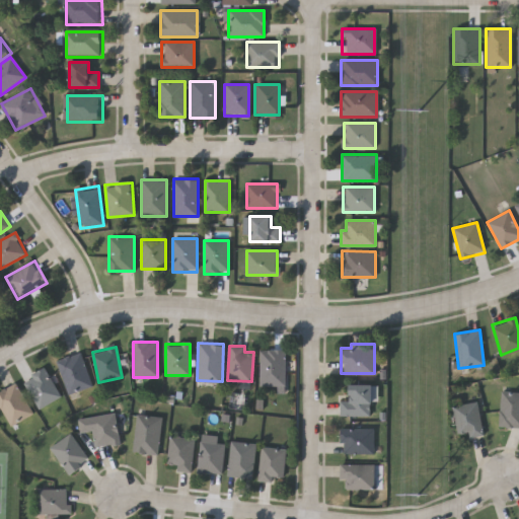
[(260,385),(260,350),(285,350),(285,385),(260,385)]
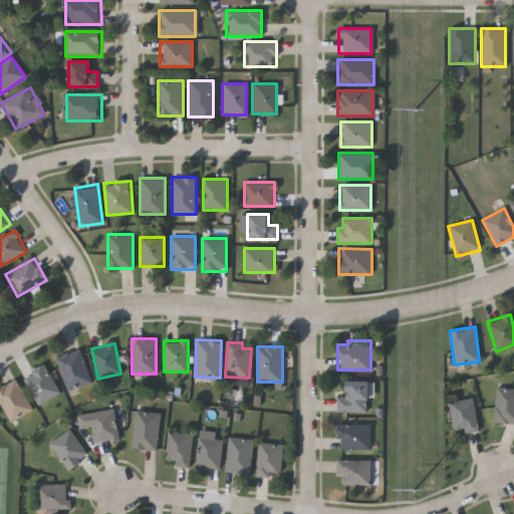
[(70,391),(94,386),(86,351),(62,356),(70,391)]
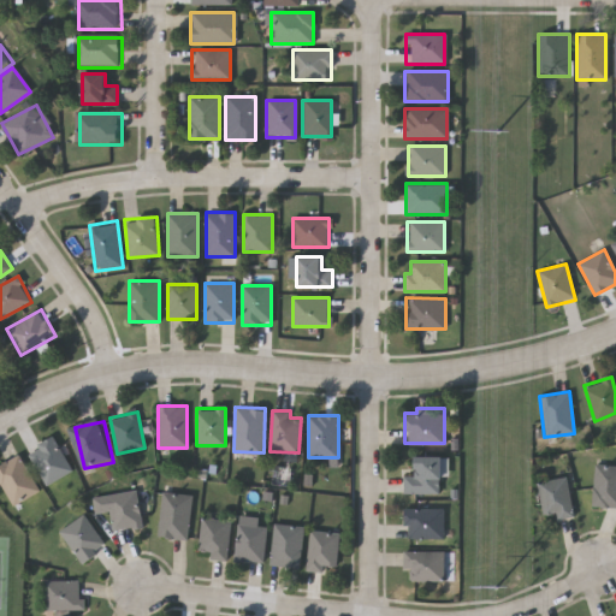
[(27,450),(53,436),(72,471),(46,485),(27,450)]
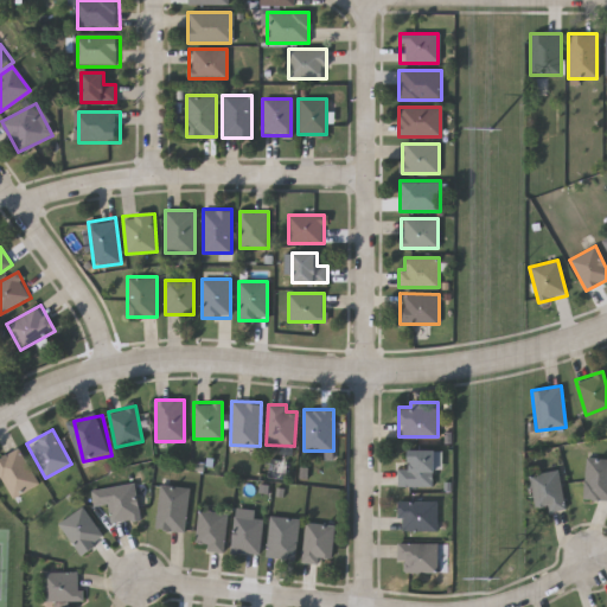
[(0,457),(18,447),(39,484),(13,498),(0,473),(0,457)]
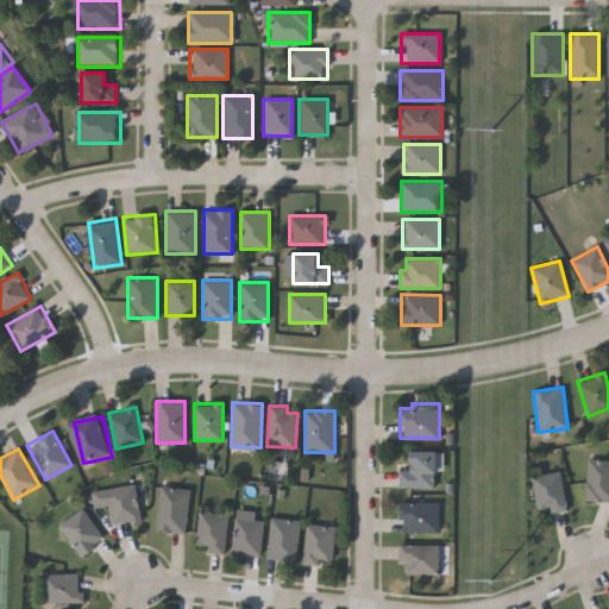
[(443,472),(435,472),(435,488),(400,488),(400,470),(410,470),(410,450),(443,450),(443,472)]
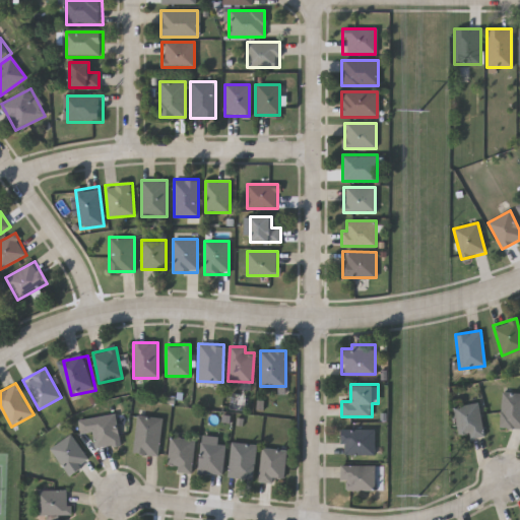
[(519,427),(501,427),(502,391),(519,391),(519,427)]
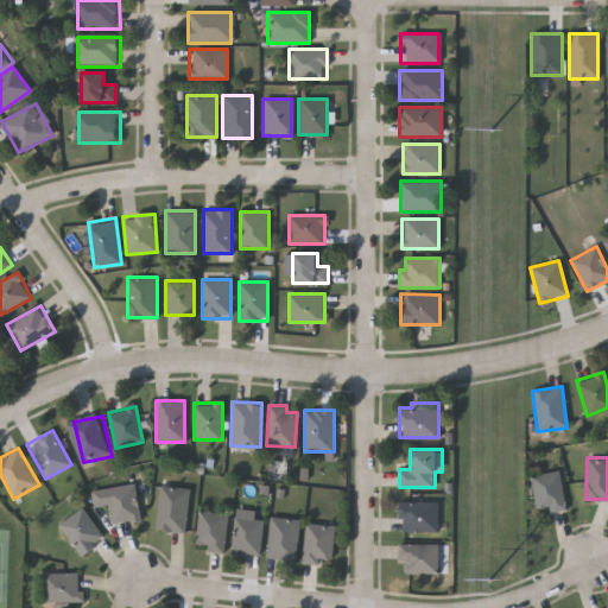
[(565,508),(549,512),(548,506),(537,507),(531,474),(559,469),(565,508)]
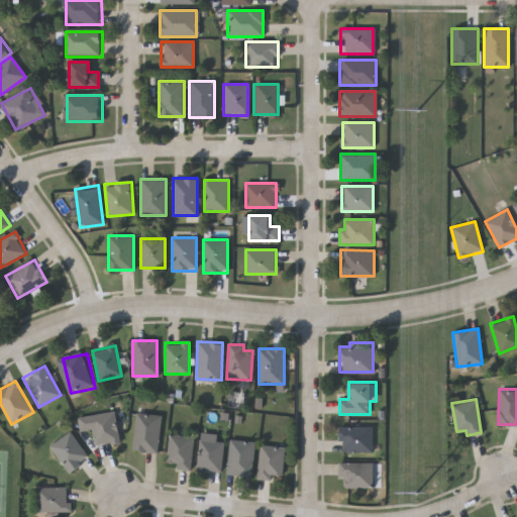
[(91,414),(115,412),(118,442),(93,444),(91,414)]
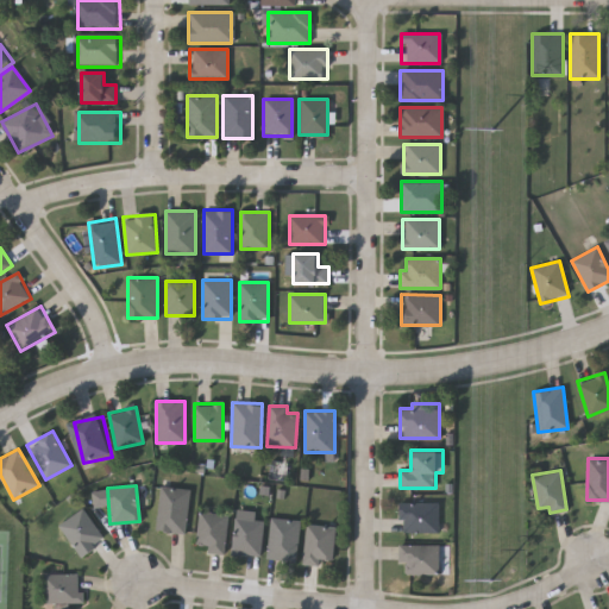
[(184,533),(156,531),(161,487),(189,489),(184,533)]
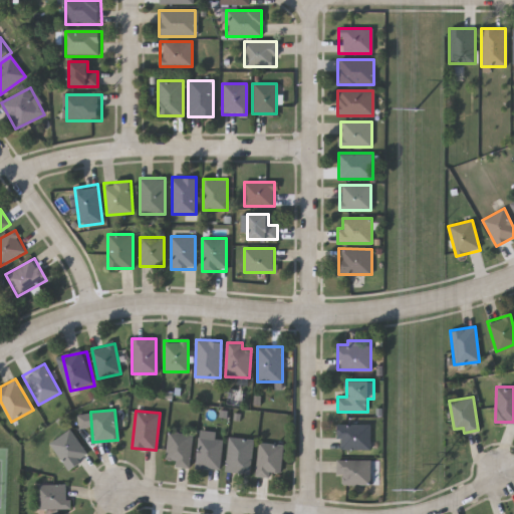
[(370,424),(370,450),(337,450),(337,424),(370,424)]
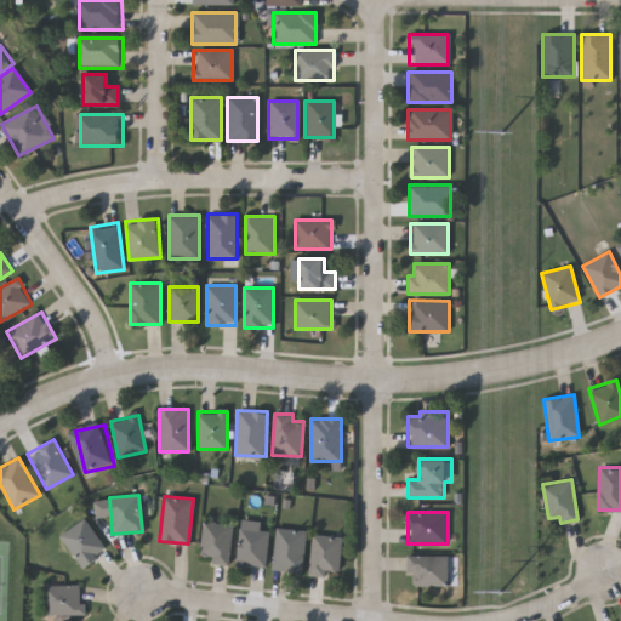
[(87,569),(112,552),(90,520),(66,537),(87,569)]
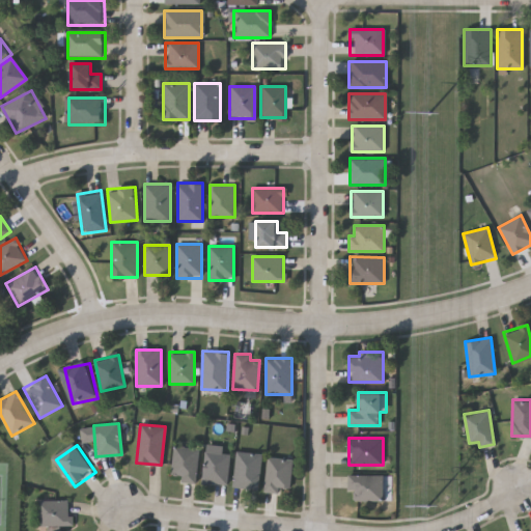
[(179,474),(172,474),(172,447),(198,447),(197,481),(179,481),(179,474)]
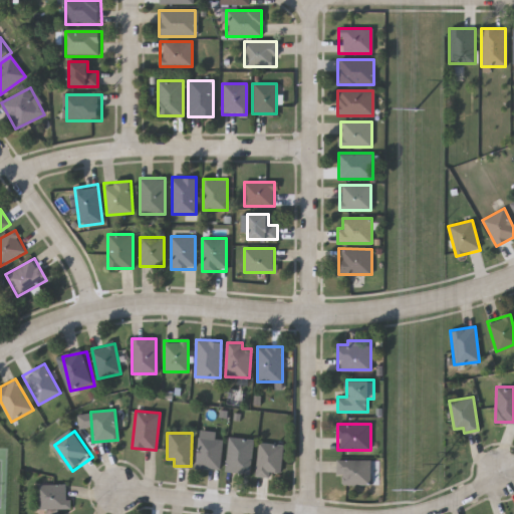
[(197,467),(198,438),(222,438),(221,467),(197,467)]
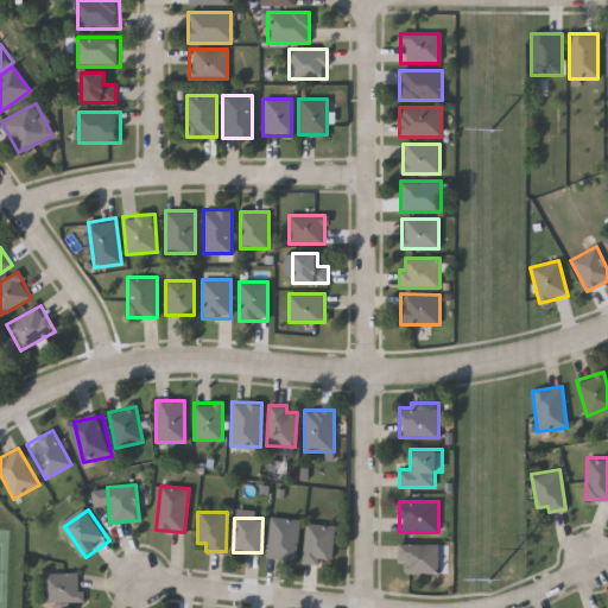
[(298,559),(268,558),(270,518),(299,518),(298,559)]
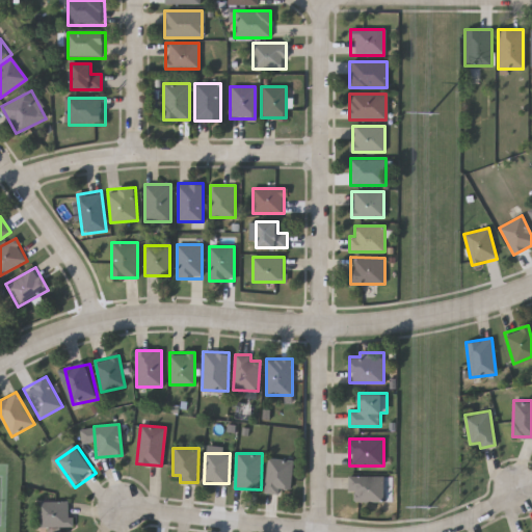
[(292,459),(291,494),(266,493),(267,458),(292,459)]
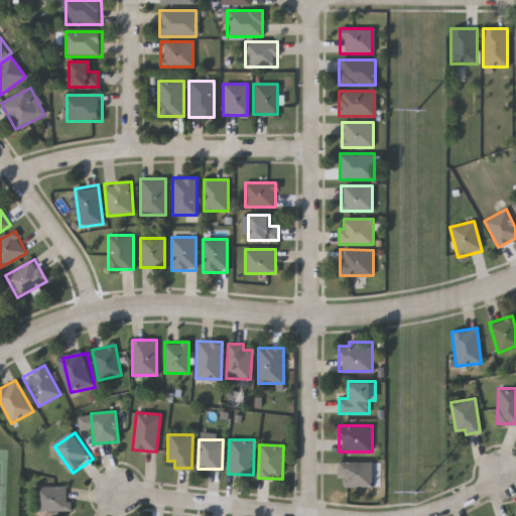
[(338,475),(338,461),(371,461),(371,487),(344,487),(344,475),(338,475)]
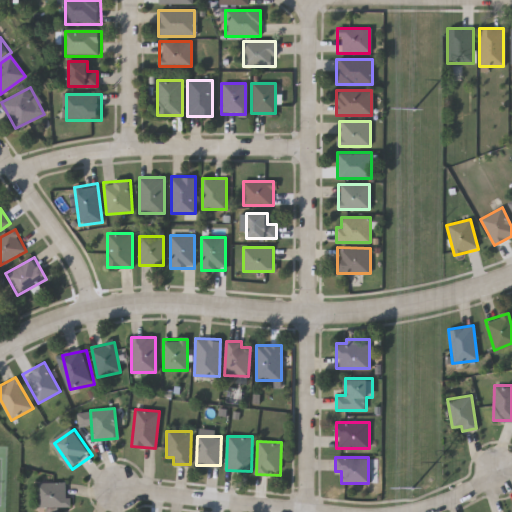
[(41,508),(71,508),(71,484),(41,484),(41,508)]
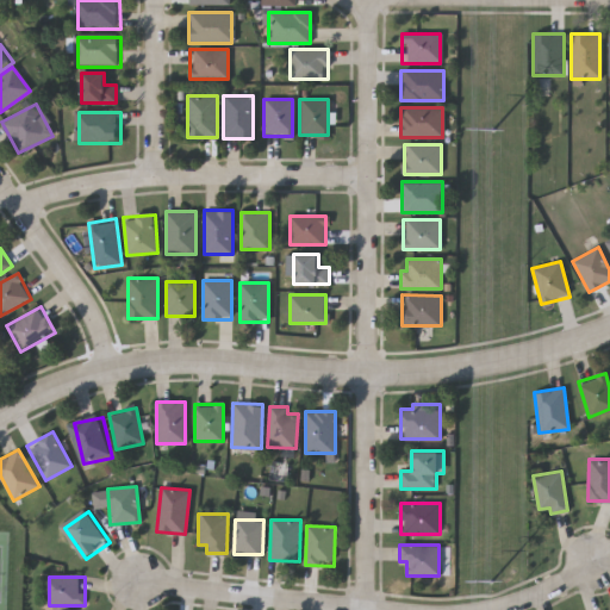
All buildings are outlined.
